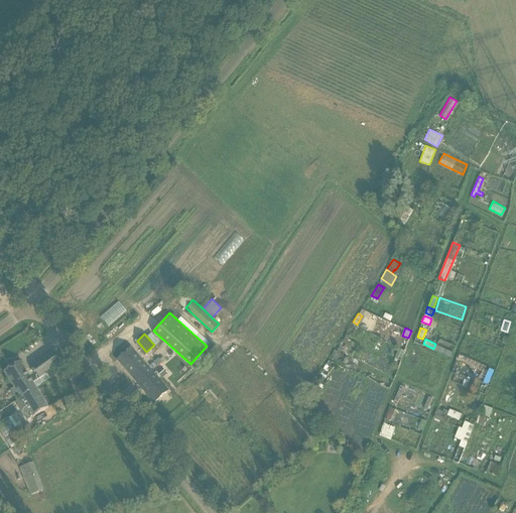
[(446,349),(435,344),(433,349),(444,353),(446,349)]
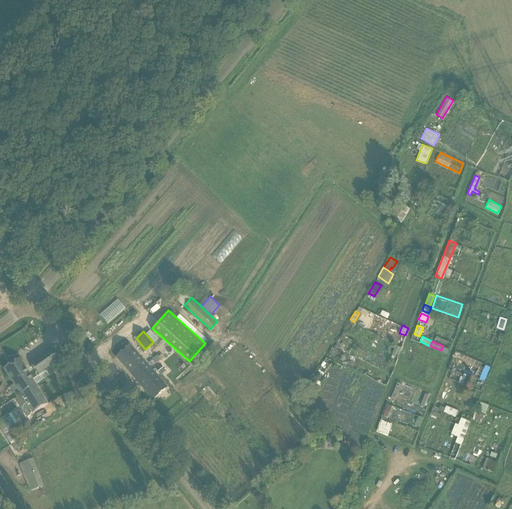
[(499,344),(492,342),(488,353),(495,356),(499,344)]
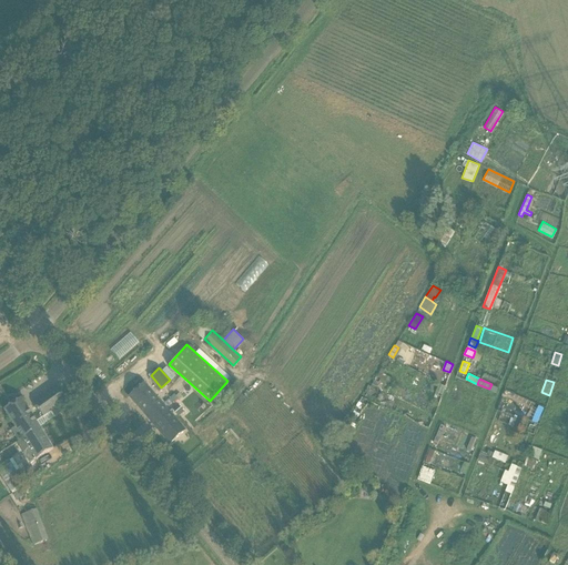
[(142,381),(128,393),(153,423),(169,410),(142,381)]
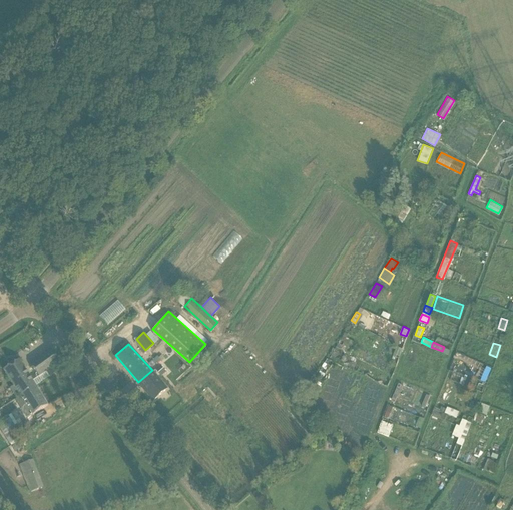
[(403,348),(397,346),(393,355),(399,357),(403,348)]
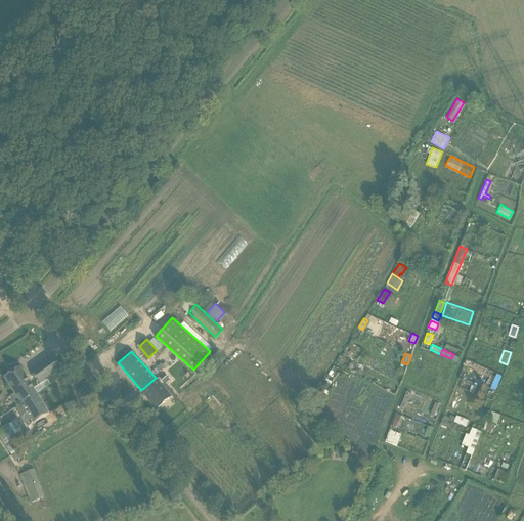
[(18,365),(3,376),(8,384),(13,392),(20,402),(36,392),(43,388),(50,383),(47,378),(52,374),(60,367),(52,355),(31,371),(39,383),(33,387),(18,365)]
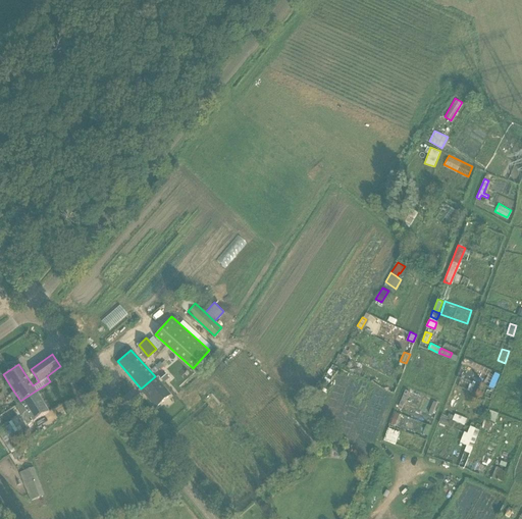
[(166,365),(161,359),(152,367),(157,373),(166,365)]
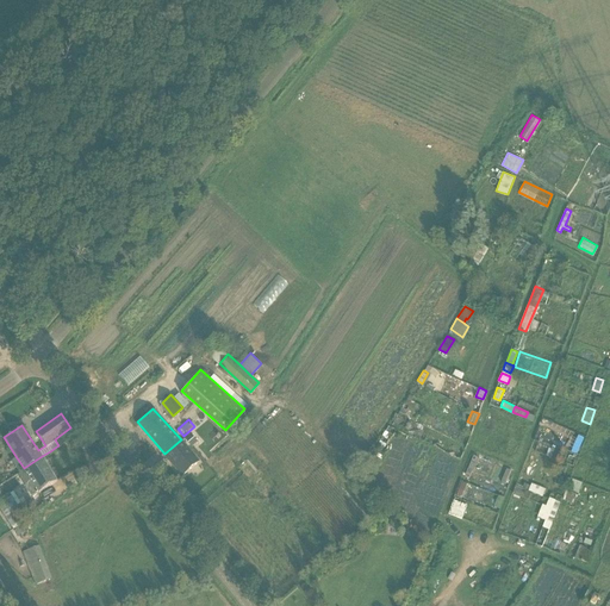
[(197,439),(190,431),(185,436),(191,444),(197,439)]
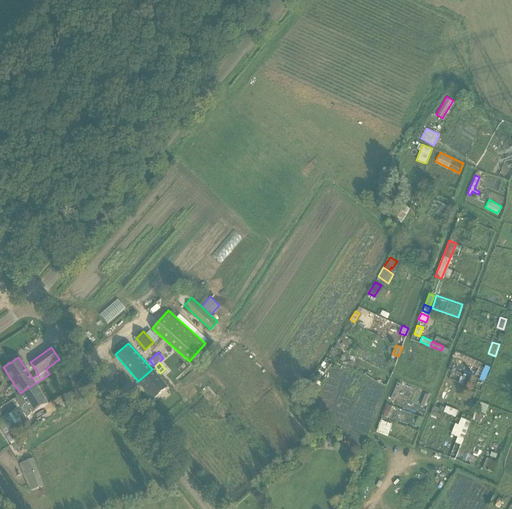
[(462,367),(451,362),(449,367),(460,372),(462,367)]
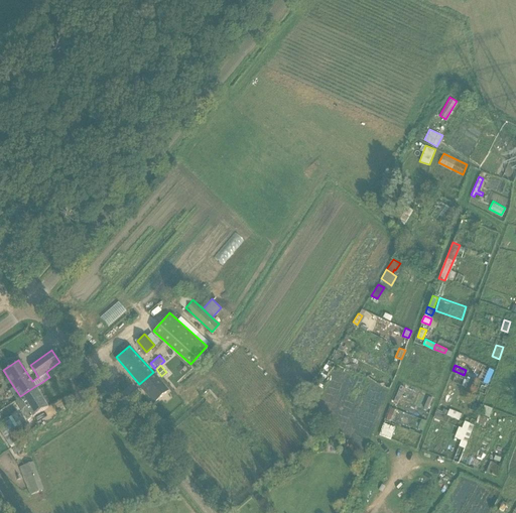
[(153,372),(139,384),(142,387),(153,400),(167,388),(153,372)]
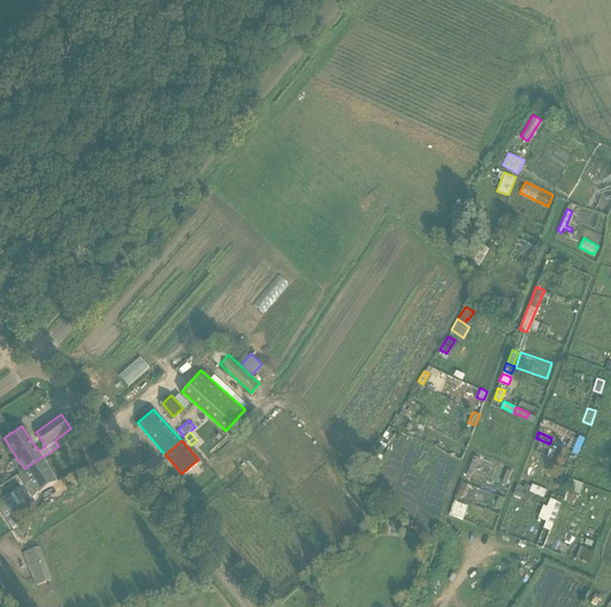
[(381,458),(384,452),(375,447),(372,452),(381,458)]
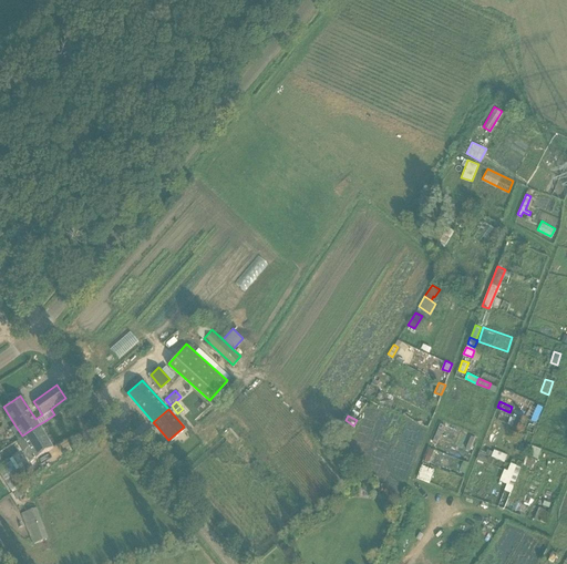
[(440,421),(435,434),(439,436),(440,437),(445,423),(440,421)]
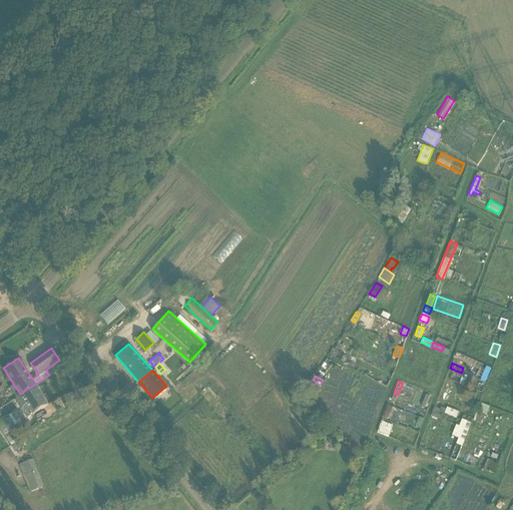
[(486,384),(487,383),(482,381),(482,383),(479,382),(476,389),(483,392),(485,384),(486,384)]
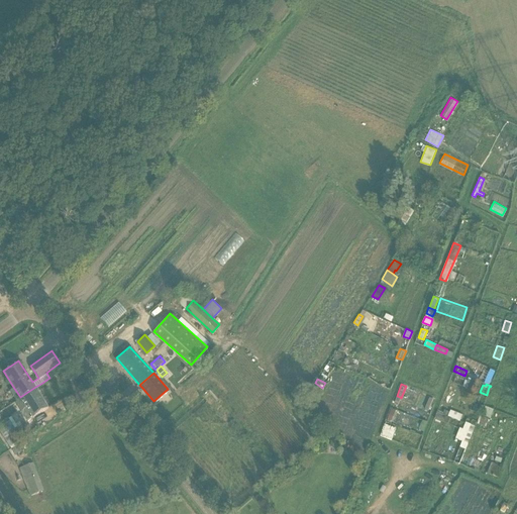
[(35,387),(20,397),(32,416),(39,412),(47,407),(35,387)]
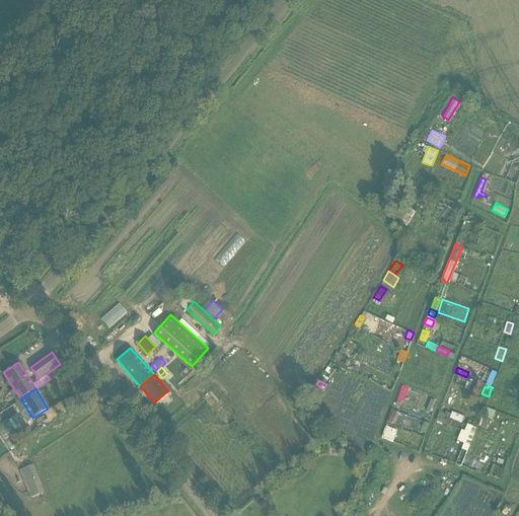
[(493,419),(495,410),(487,407),(484,416),(483,416),(479,424),(488,427),(491,418),(493,419)]
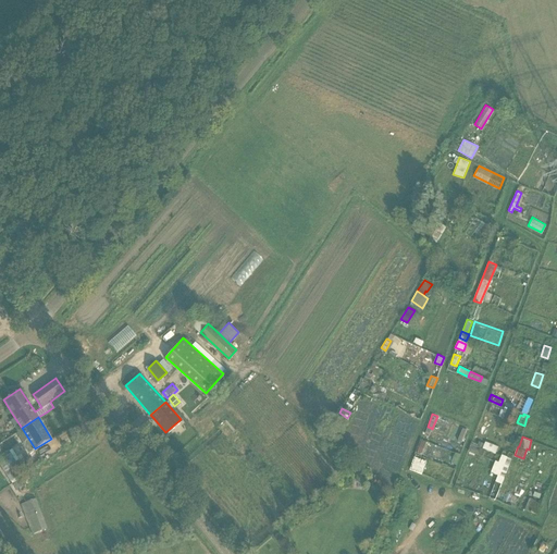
[(425,441),(421,440),(416,452),(420,454),(425,441)]
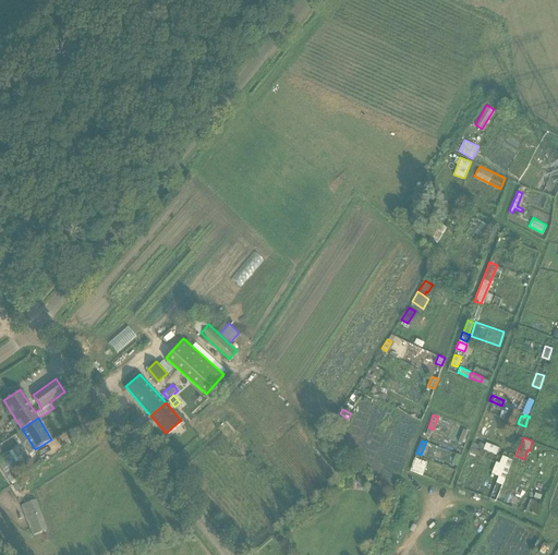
[(498,446),(486,442),(484,448),(490,450),(496,453),(498,446)]
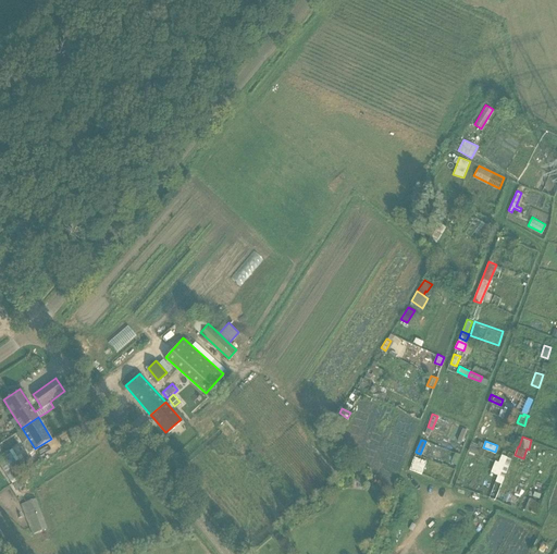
[(495,452),(490,450),(486,457),(495,460),(498,453),(495,452)]
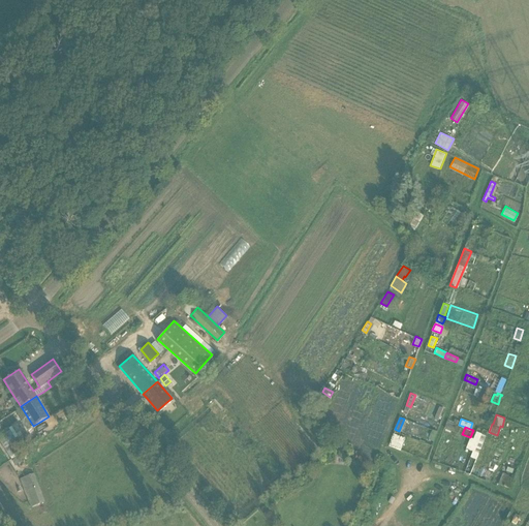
[(477,427),(470,446),(479,450),(481,442),(486,433),(487,433),(488,430),(483,428),(483,429),(477,427)]
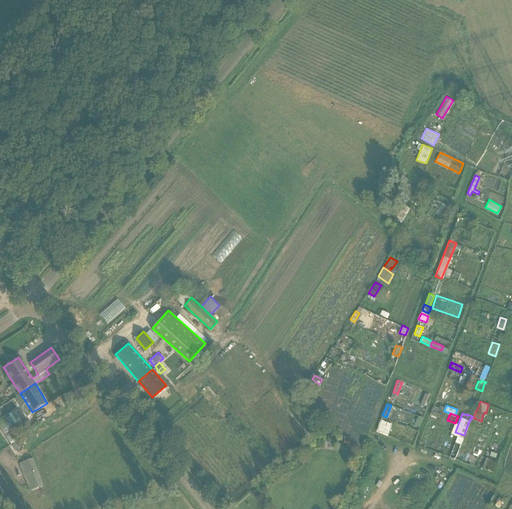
[(0,426),(10,441),(21,433),(9,415),(0,420),(0,426)]
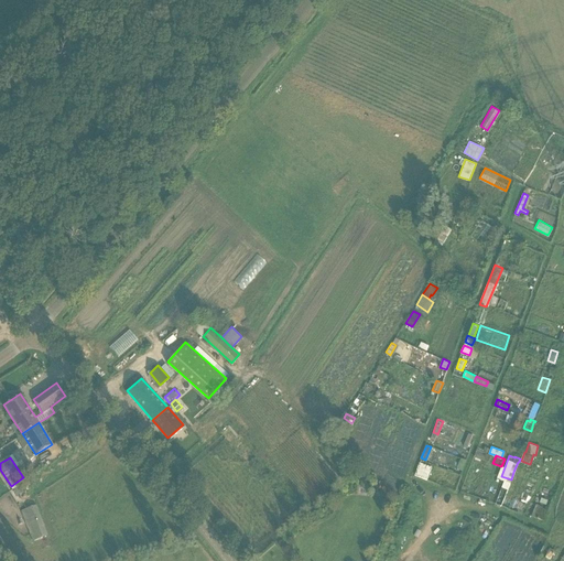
[(420,461),(414,474),(426,478),(432,466),(420,461)]
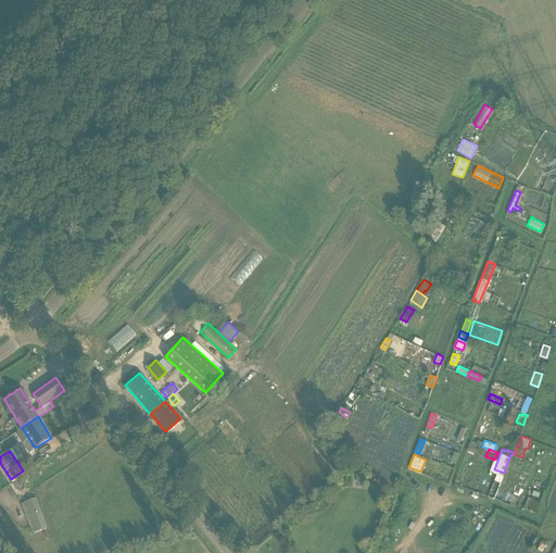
[(32,531),(47,526),(36,495),(21,502),(32,531)]
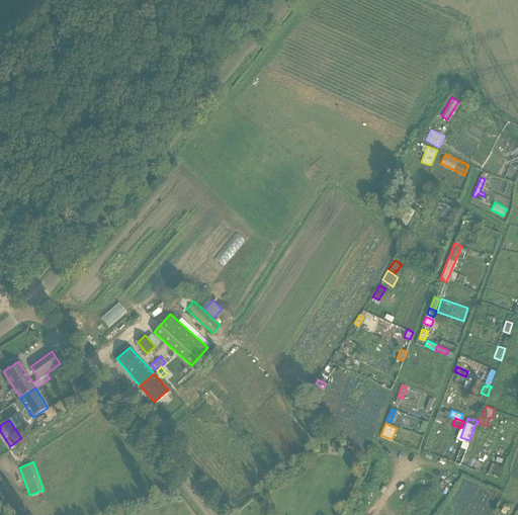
[(170,507),(174,514),(189,514),(181,500),(170,507)]
